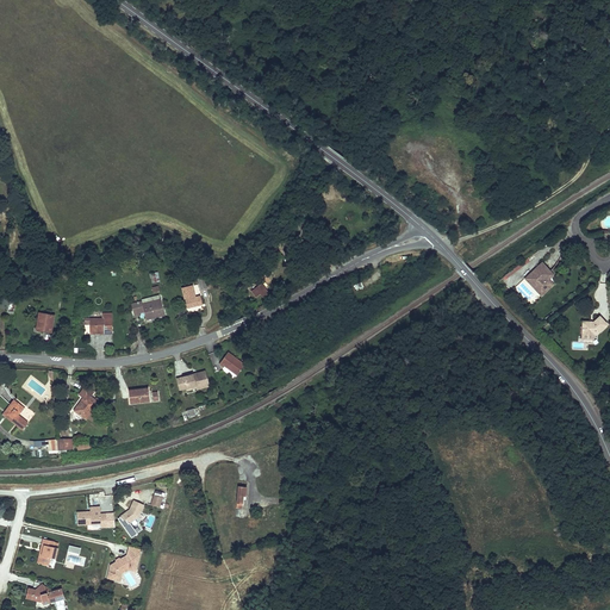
[(291,235),(303,219),(300,217),(288,232),(291,235)]
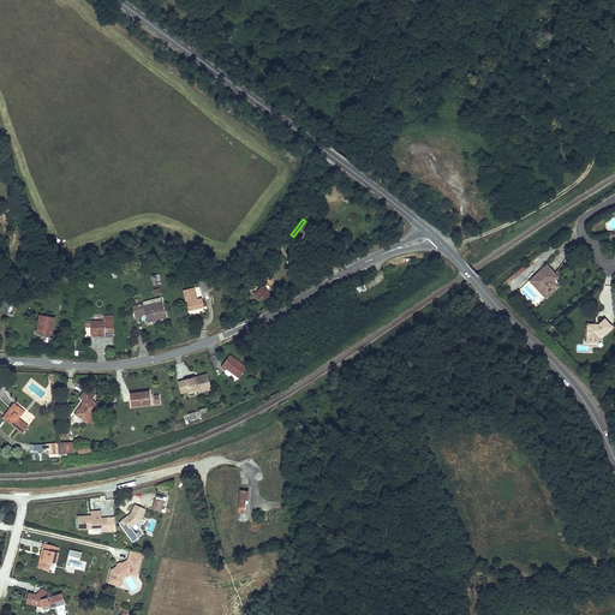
[(303,244),(314,228),(305,221),(293,237),(303,244)]
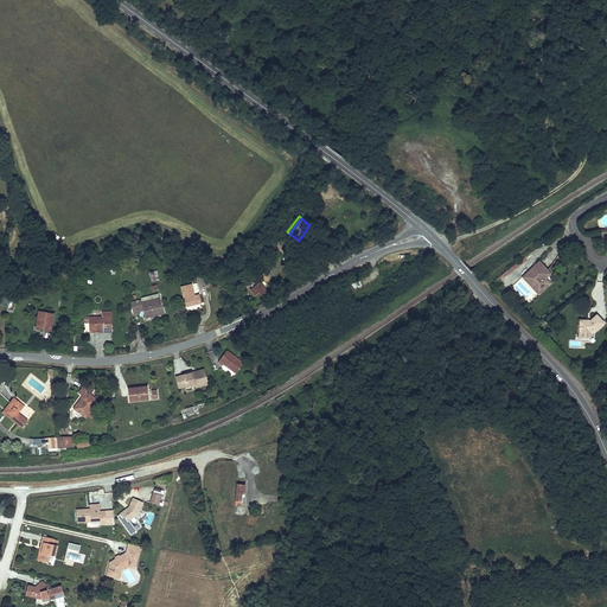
[(536,294),(545,287),(538,278),(547,270),(543,267),(538,262),(522,276),(536,294)]
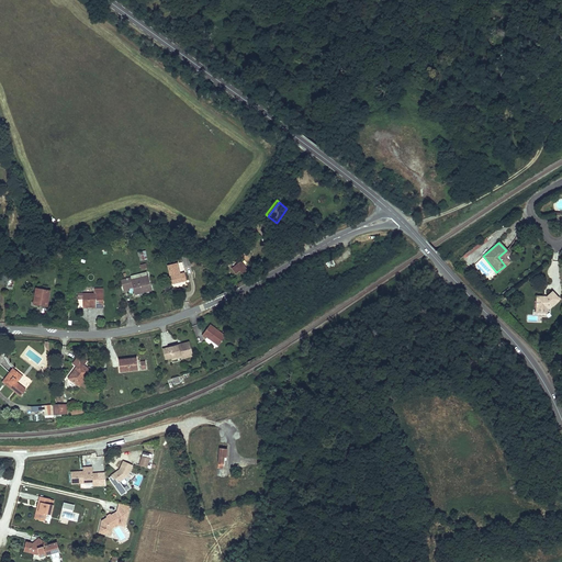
[(147,259),(145,250),(137,253),(138,257),(139,257),(141,261),(147,259)]
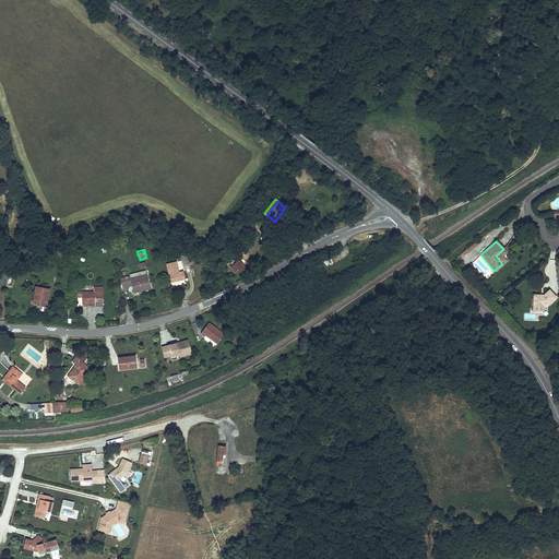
[(506,252),(503,249),(496,256),(502,264),(506,261),(501,256),(506,252)]
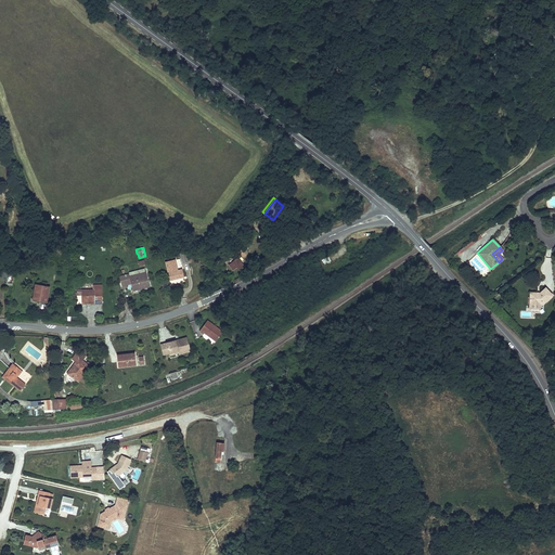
[(186,253),(186,252),(180,254),(182,263),(189,261),(186,253)]
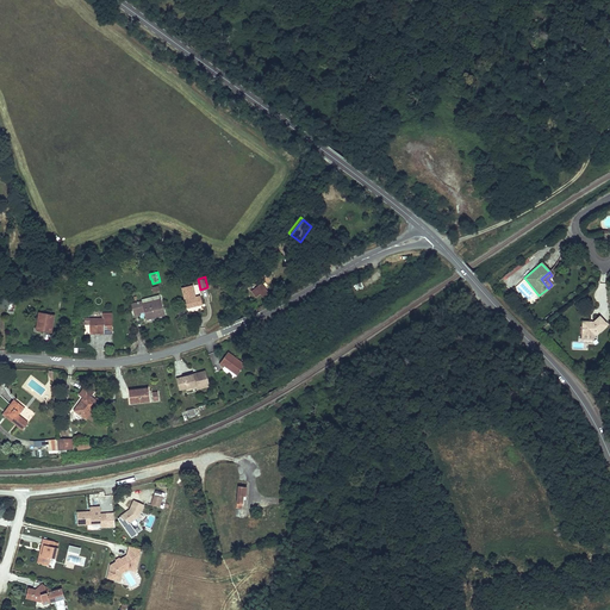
[(203,304),(201,298),(200,297),(195,298),(192,285),(182,287),(187,307),(190,307),(203,304)]
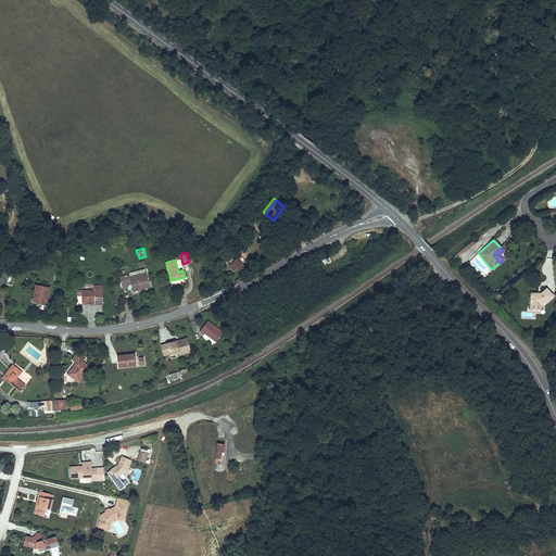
[(245,270),(238,260),(229,265),(234,270),(238,268),(242,274),(245,270)]
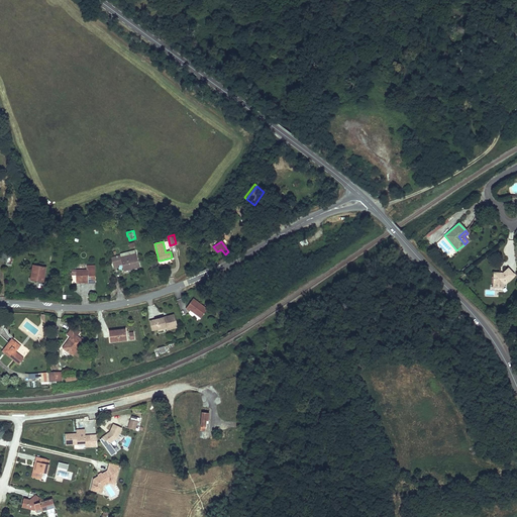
[(136,253),(135,249),(120,253),(120,255),(121,257),(136,253)]
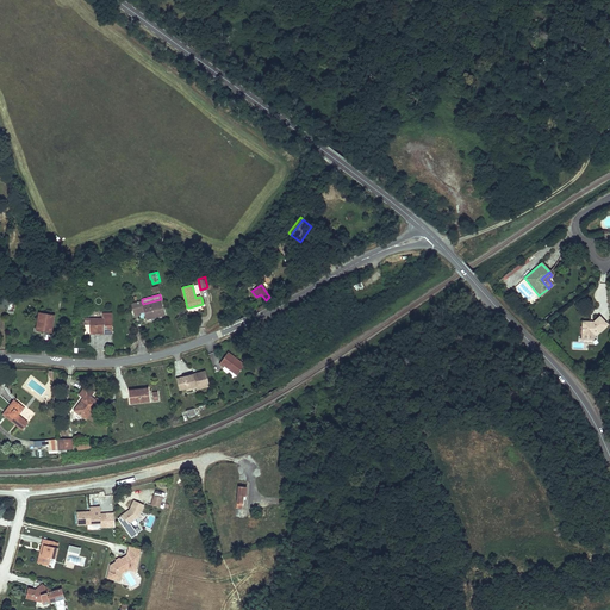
[(165,313),(161,299),(143,304),(142,302),(131,305),(135,316),(139,315),(138,312),(144,311),(145,318),(165,313)]
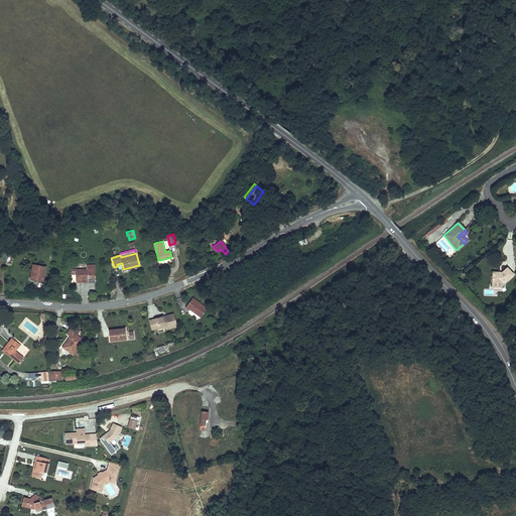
[(43,282),(45,267),(33,265),(31,279),(35,281),(43,282)]
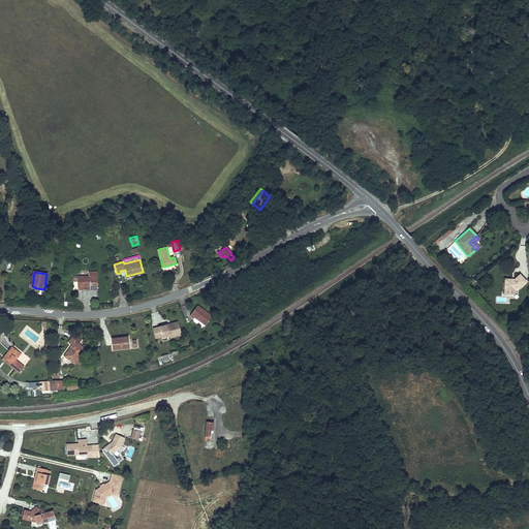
[(97,289),(97,272),(89,272),(89,276),(78,276),(78,274),(73,274),(73,280),(78,280),(78,287),(91,286),(91,289),(97,289)]
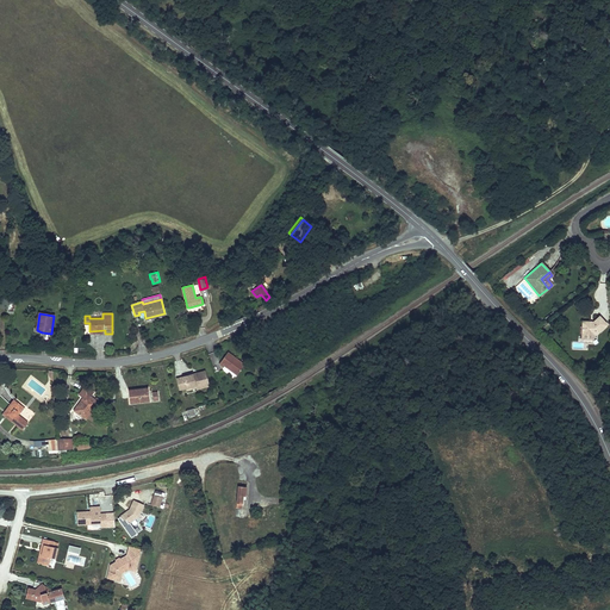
[(607,327),(598,319),(592,324),(590,327),(582,327),(582,342),(592,342),(592,336),(597,336),(607,327)]
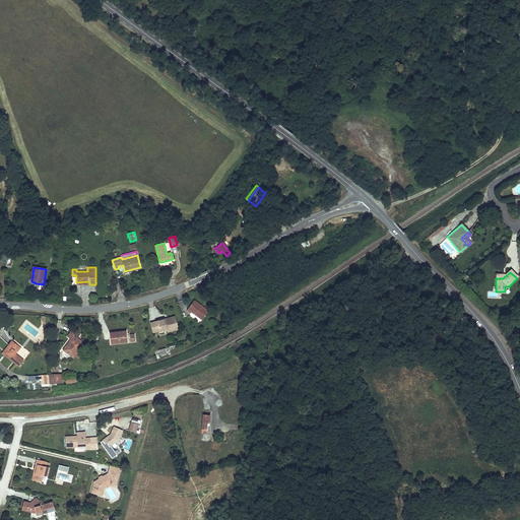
[(208,311),(194,301),(191,306),(187,311),(191,313),(191,312),(201,320),(208,311)]
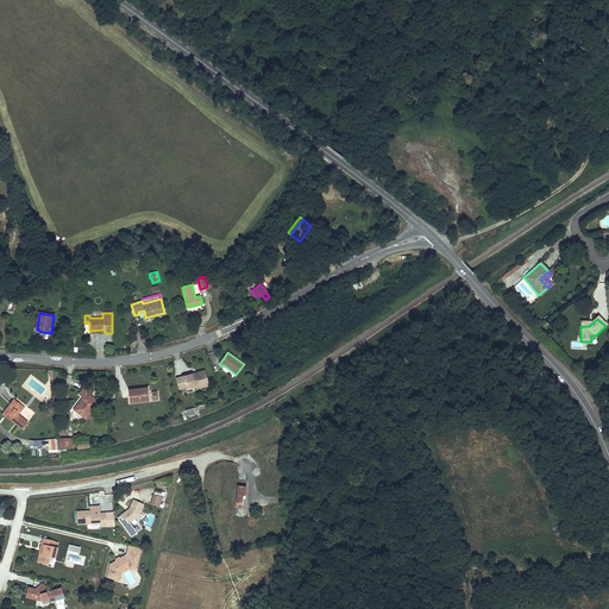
[(190,375),(182,376),(186,388),(195,385),(196,388),(196,389),(208,385),(205,370),(190,375)]
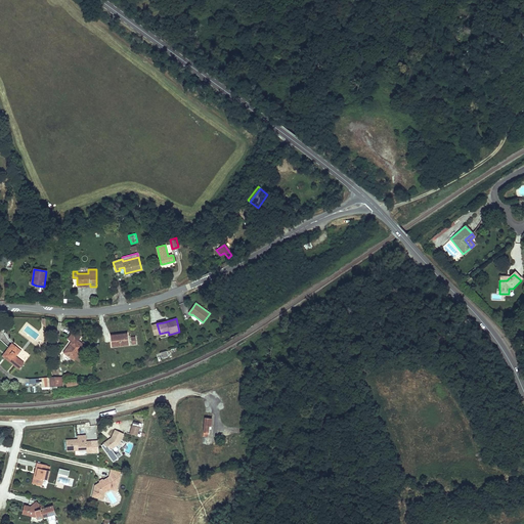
[(79,353),(86,344),(83,342),(82,344),(78,341),(81,337),(74,332),(68,339),(72,342),(71,344),(63,353),(74,360),(75,358),(79,361),(83,356),(79,353)]
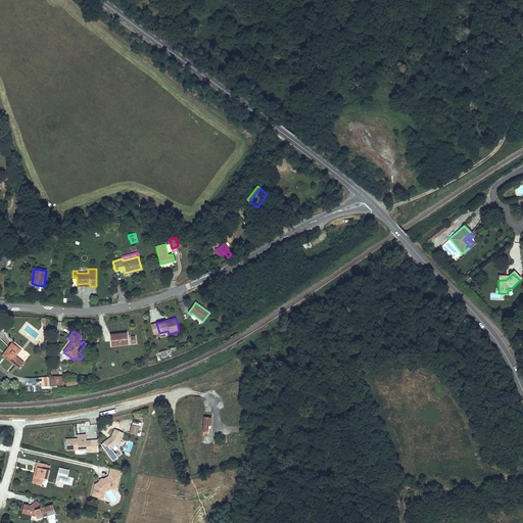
[(121,334),(111,336),(112,345),(128,344),(127,333),(121,334)]
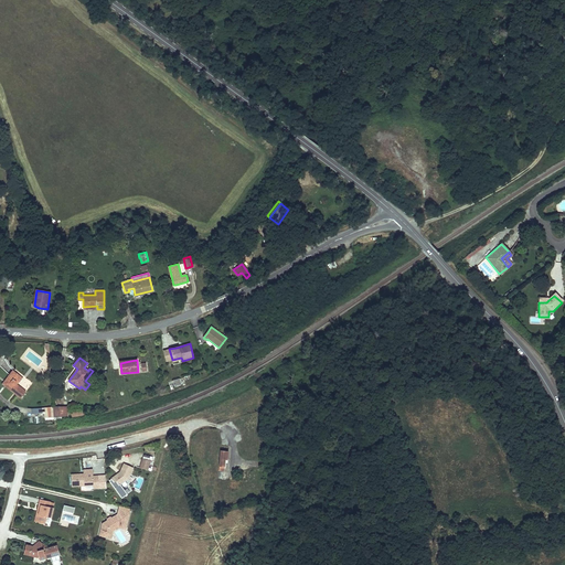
[(17,384),(17,382),(21,376),(13,370),(7,379),(3,384),(8,387),(7,388),(10,392),(11,391),(21,397),(25,392),(17,384)]
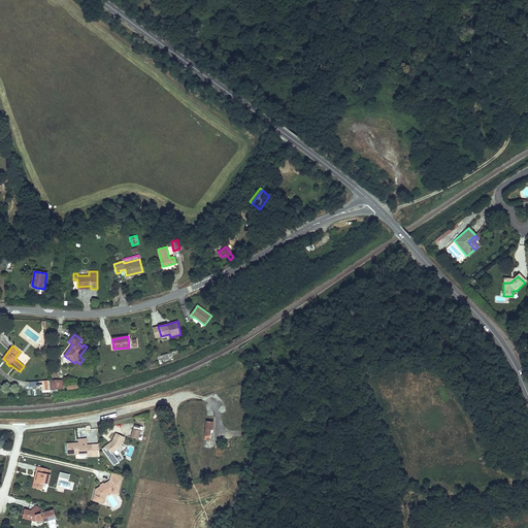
[(60,389),(60,380),(50,381),(51,387),(51,390),(60,389)]
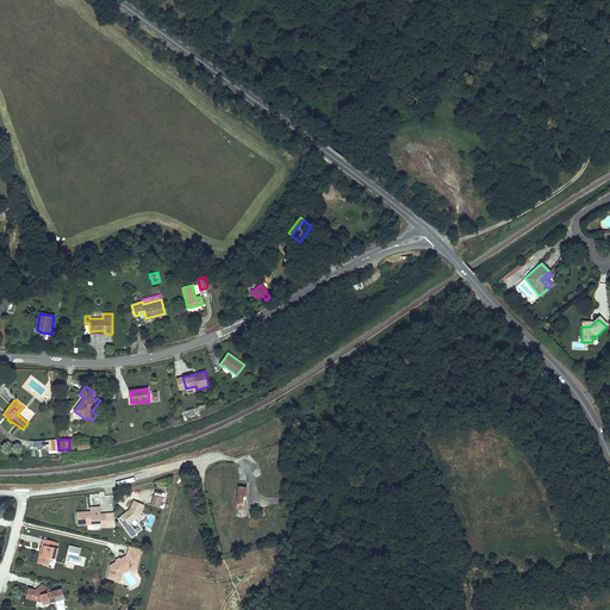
[(246,497),(247,487),(238,486),(236,508),(242,509),(243,497),(246,497)]
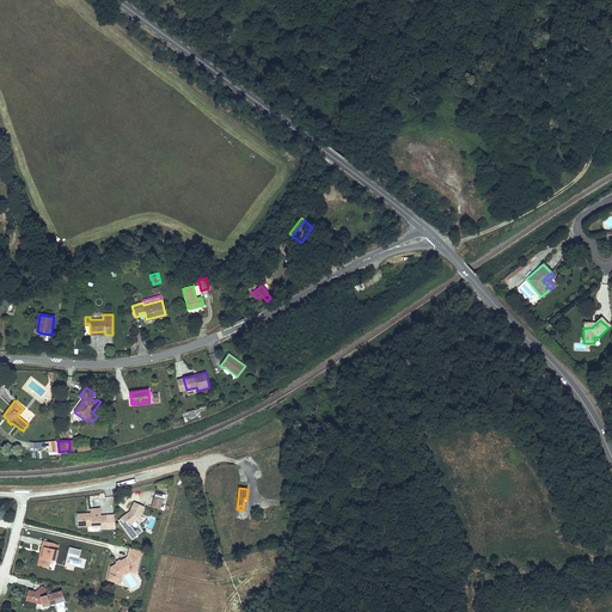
[(160,509),(164,499),(154,496),(152,507),(160,509)]
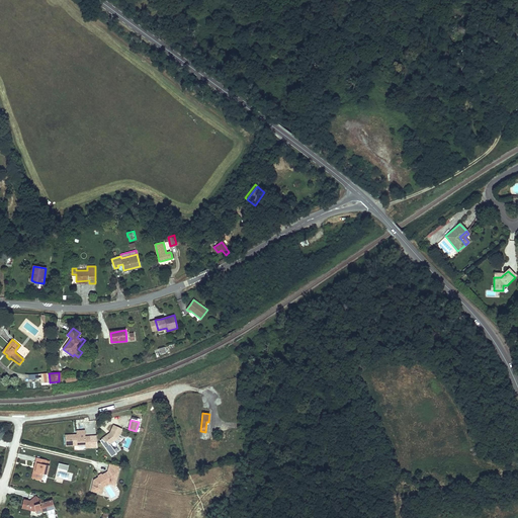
[(109,445),(110,444),(117,439),(122,429),(113,425),(110,433),(111,433),(110,434),(109,435),(108,434),(102,439),(104,442),(106,441),(109,445)]
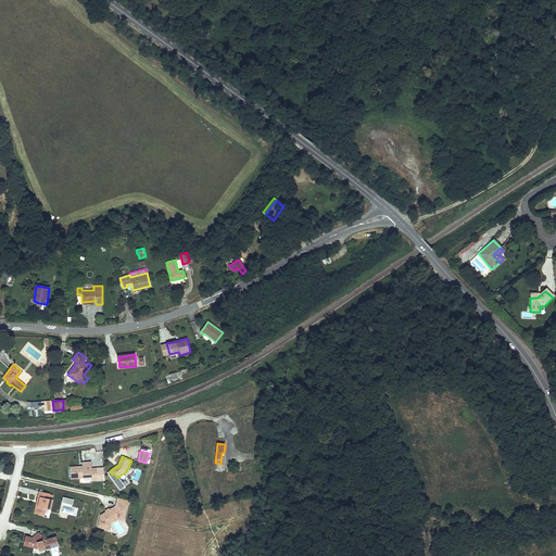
[(85,466),(83,466),(83,478),(91,478),(92,481),(98,480),(97,468),(91,468),(91,465),(85,465),(85,466)]
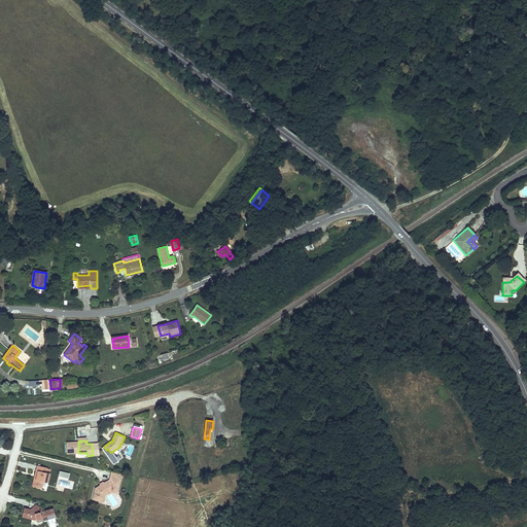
[(78,453),(78,442),(66,443),(67,454),(78,453)]
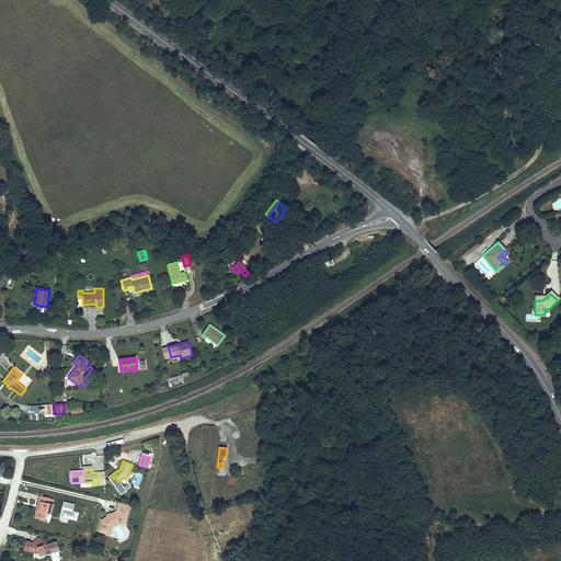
[(113,479),(111,476),(109,477),(122,494),(126,491),(119,481),(118,482),(115,478),(113,479)]
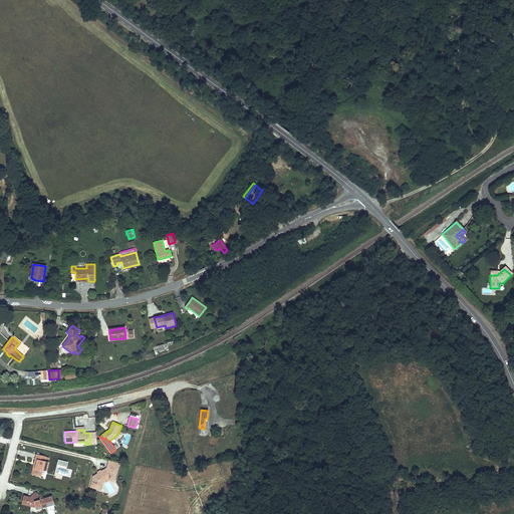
[(45,461),(37,459),(34,475),(40,477),(42,470),(46,471),(48,462),(45,461)]
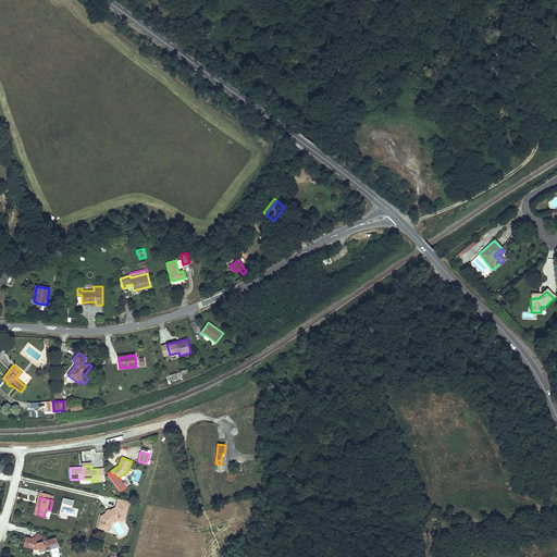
[(124,520),(128,506),(118,503),(116,507),(115,507),(110,511),(107,512),(101,516),(98,528),(108,531),(111,521),(115,518),(124,520)]
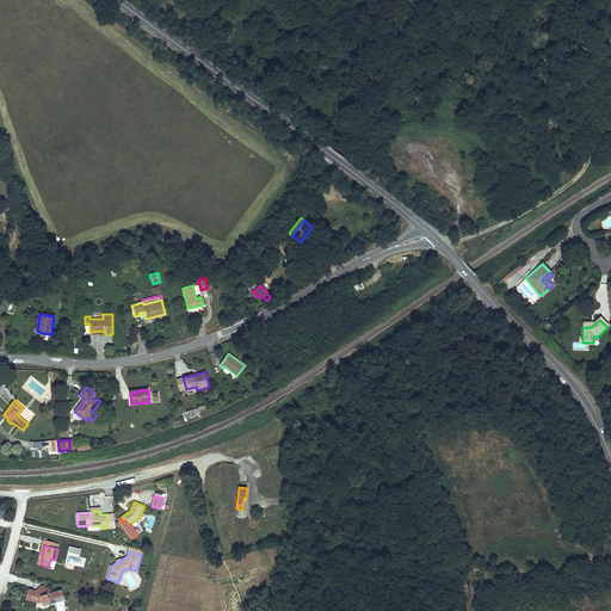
[(123,573),(128,571),(136,572),(136,571),(127,568),(122,572),(118,582),(121,582),(123,573)]
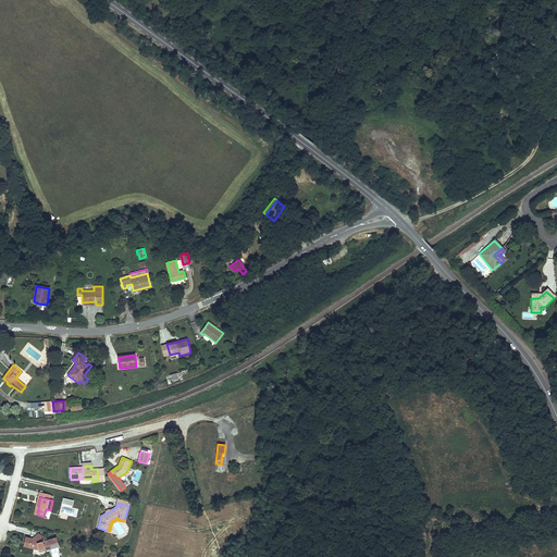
[(33,537),(26,536),(24,546),(37,549),(38,549),(39,553),(42,552),(50,549),(57,547),(58,547),(59,546),(57,537),(49,540),(38,533),(36,539),(33,537)]
